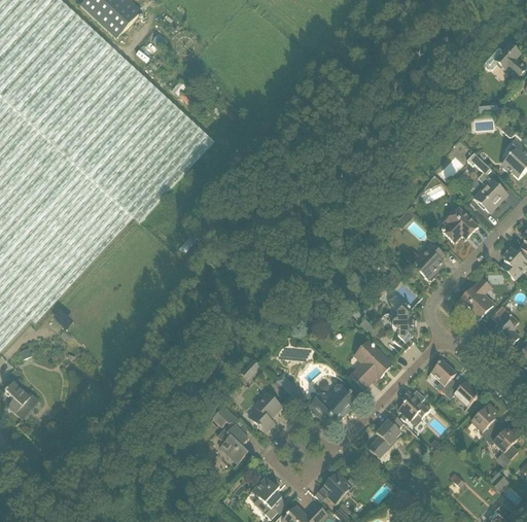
[(0,0),(0,350),(30,317),(35,322),(133,216),(139,222),(214,141),(61,0),(0,0)]
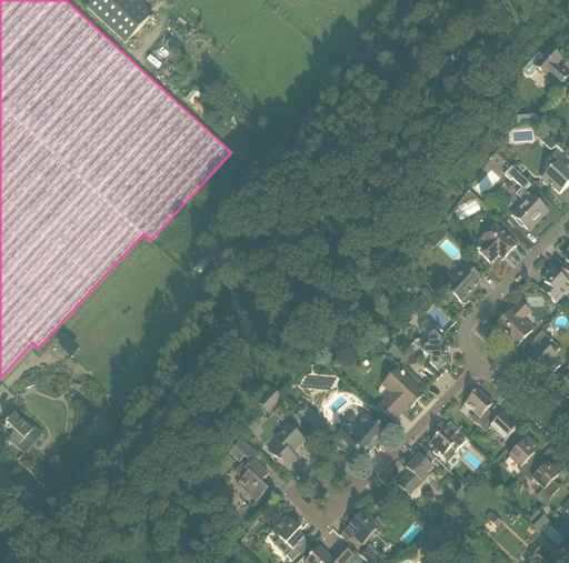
[(91,0),(87,4),(126,41),(153,10),(142,0),(91,0)]
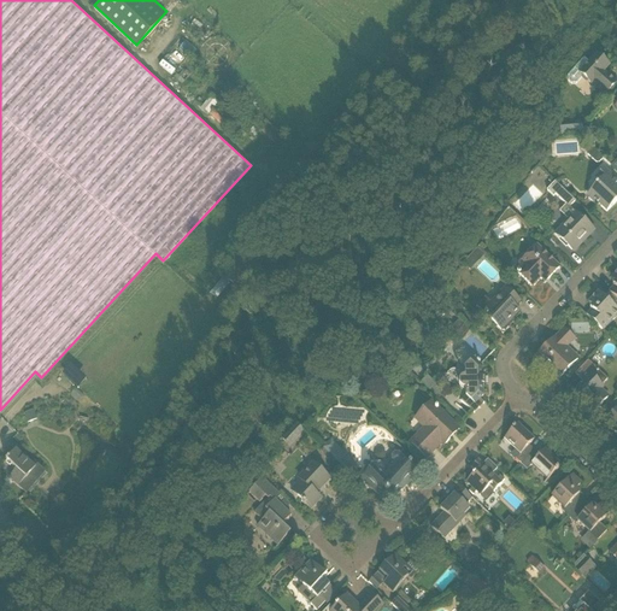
[(597,50),(589,58),(583,53),(568,71),(568,72),(568,76),(571,80),(576,80),(582,74),(582,75),(586,77),(588,77),(592,80),(593,78),(605,90),(616,78),(603,66),(609,60),(597,50)]
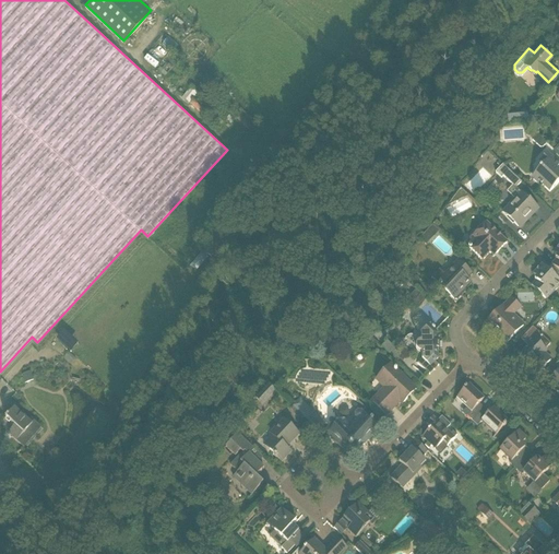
[(166,58),(158,66),(165,71),(171,63),(166,58)]
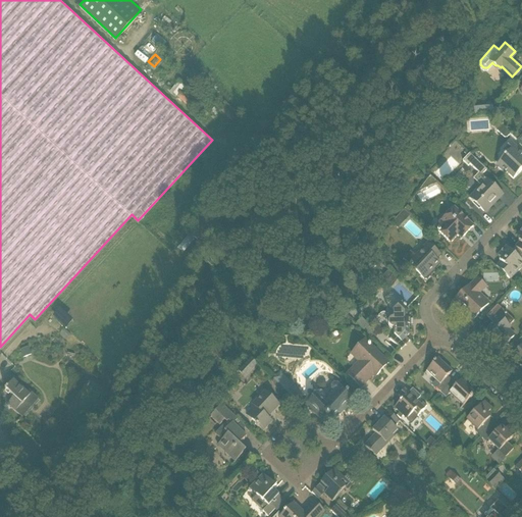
[(170,87),(176,93),(185,83),(178,78),(170,87)]
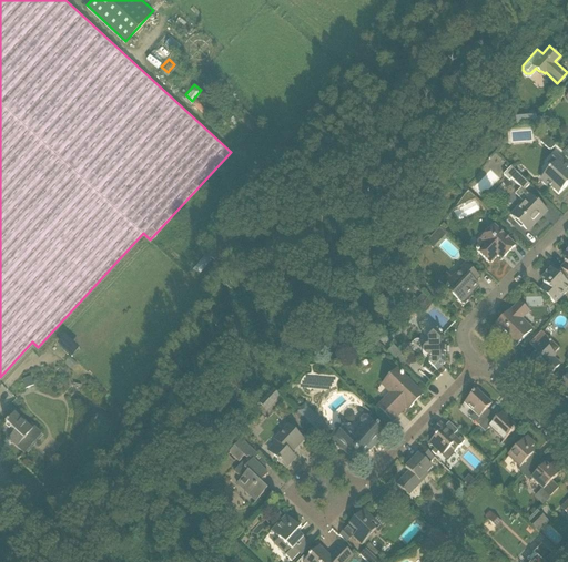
[(193,101),(208,114),(211,111),(196,98),(193,101)]
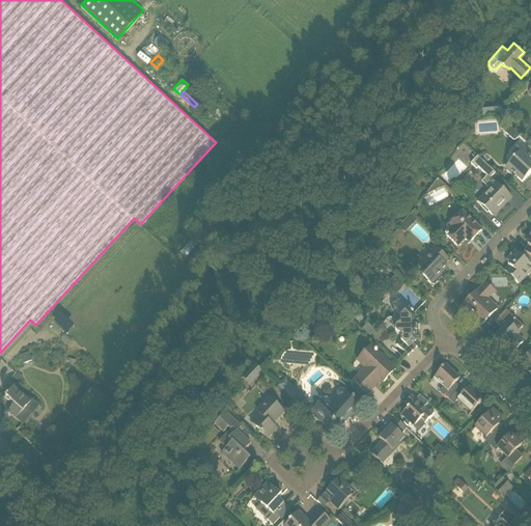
[(520,132),(509,122),(505,127),(506,130),(513,136),(516,136),(520,132)]
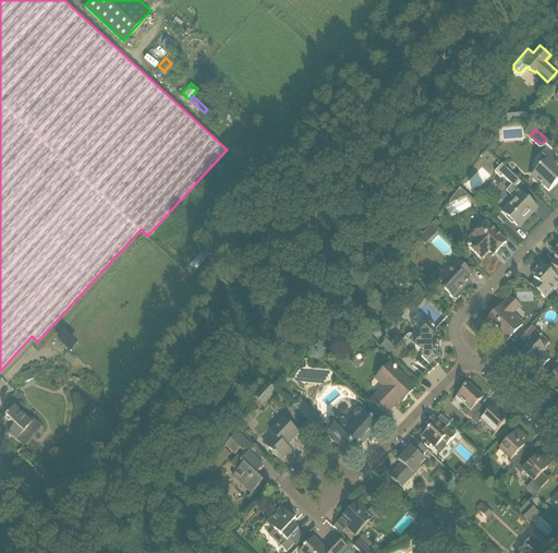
[(544,159),(532,171),(532,175),(541,182),(542,181),(548,188),(557,177),(557,158),(546,147),(542,153),(542,156),(544,159)]
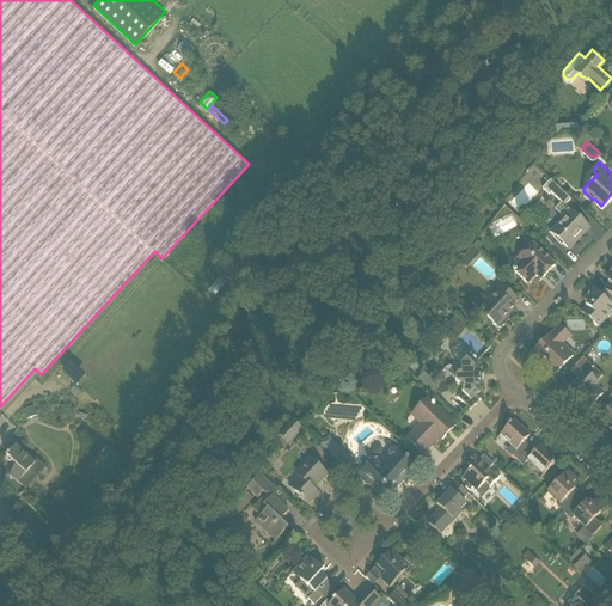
[(571,194),(557,182),(548,171),(544,175),(548,178),(543,184),(549,190),(551,188),(562,199),(562,197),(565,200),(571,194)]
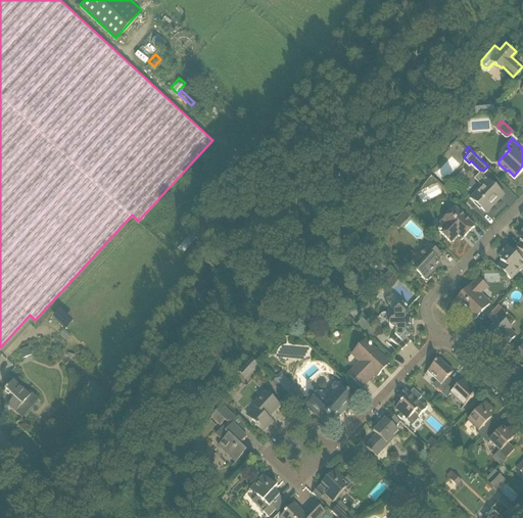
[(430,173),(422,183),(425,185),(437,179),(430,173)]
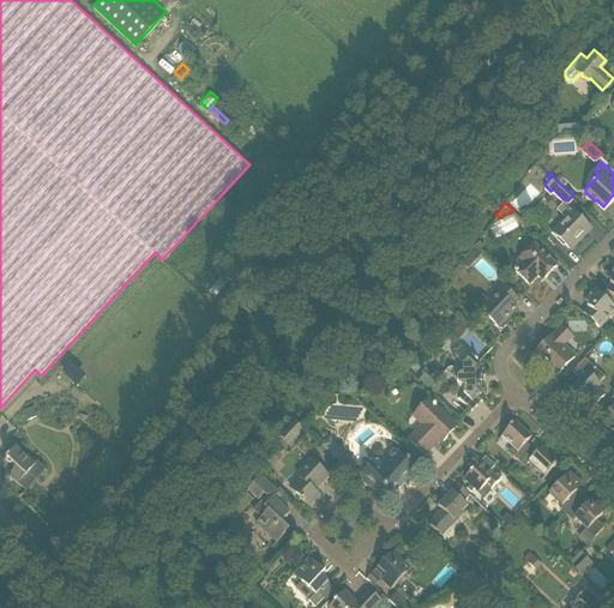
[(569,203),(563,210),(566,214),(552,228),(569,244),(581,232),(582,233),(590,223),(569,203)]
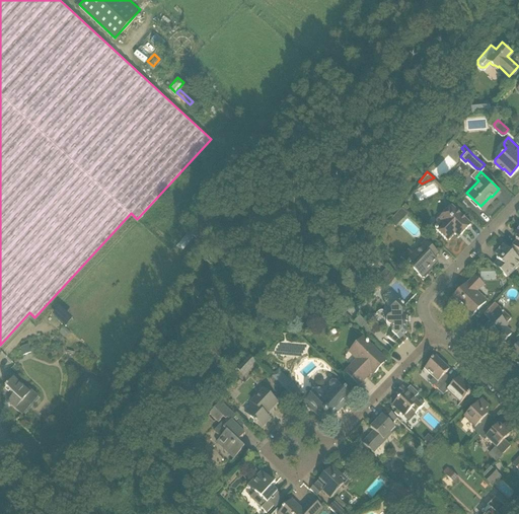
[(447,237),(455,230),(459,234),(470,221),(451,203),(432,223),(447,237)]
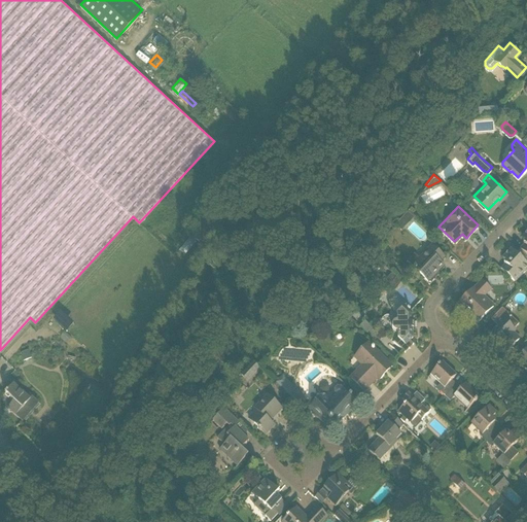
[(395,221),(401,227),(414,213),(408,207),(395,221)]
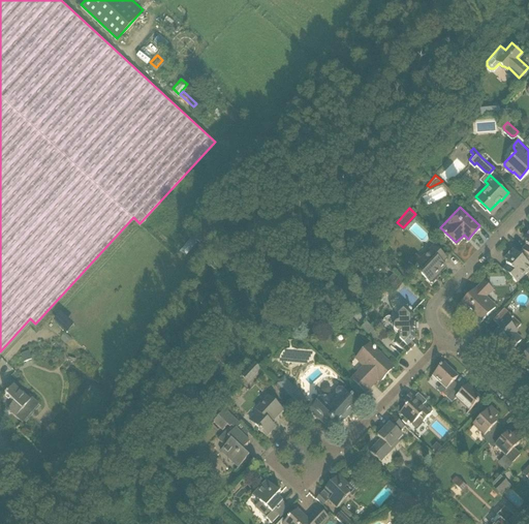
[(190,235),(180,247),(186,252),(196,240),(190,235)]
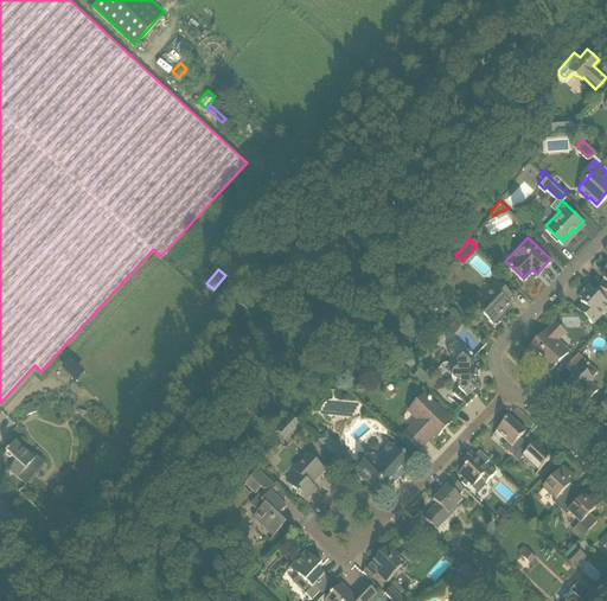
[(477,288),(468,296),(493,320),(511,301),(508,298),(512,292),(497,277),(481,293),(477,288)]
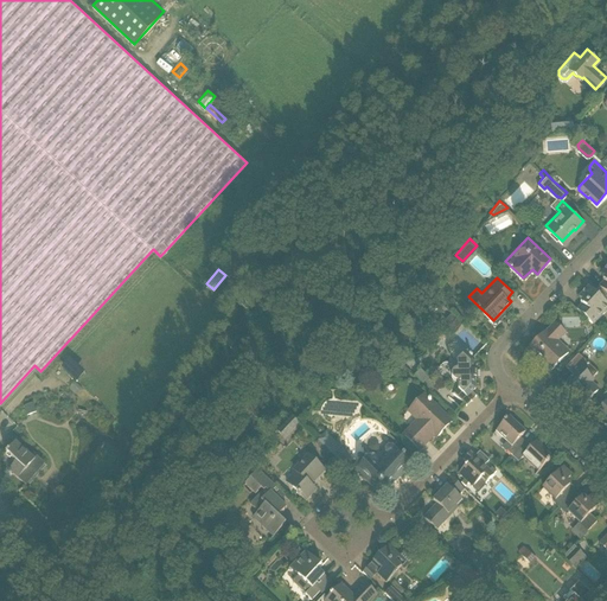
[(606,305),(606,299),(589,282),(580,293),(585,298),(577,305),(593,320),(606,305)]
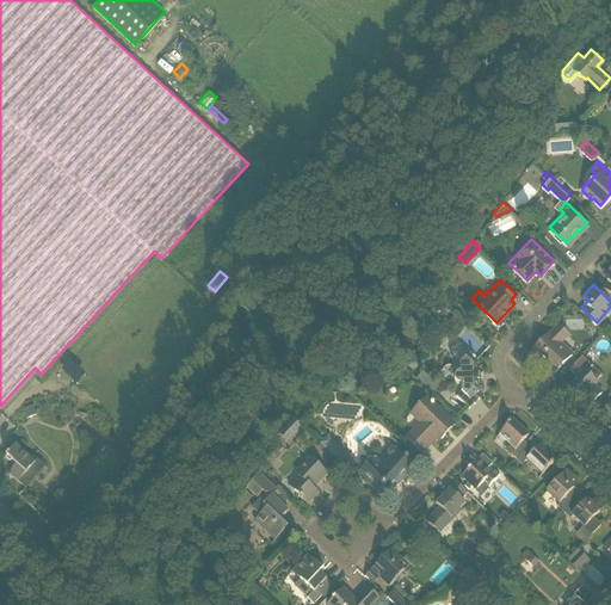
[(462,315),(450,329),(455,334),(468,321),(462,315)]
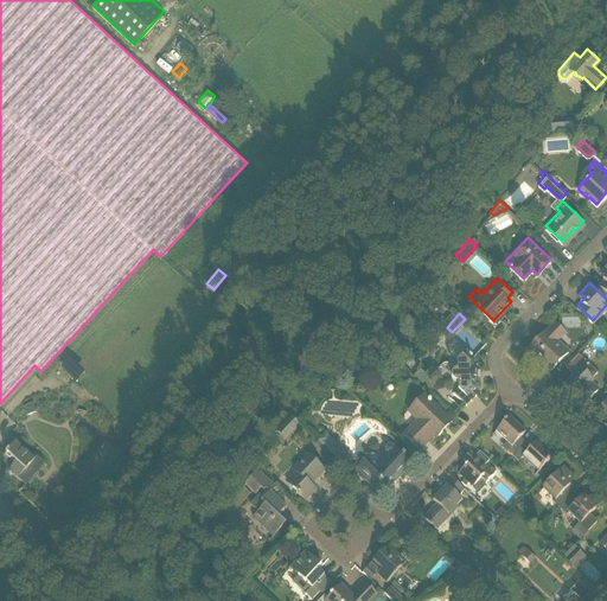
[(535,339),(526,347),(549,369),(568,349),(556,337),(564,328),(555,319),(547,328),(547,327),(538,334),(535,334),(535,339)]
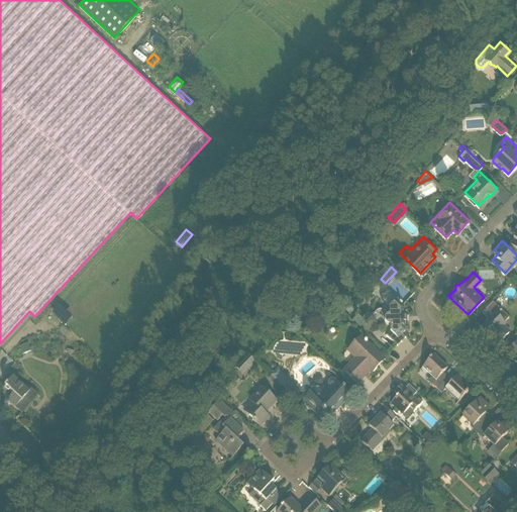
[(389,321),(390,321),(391,328),(386,332),(397,342),(406,333),(402,330),(405,327),(405,318),(406,317),(406,313),(405,313),(404,303),(397,296),(399,294),(392,288),(390,287),(388,286),(386,286),(384,287),(383,288),(382,290),(381,292),(381,294),(381,296),(382,297),(383,298),(390,305),(390,310),(389,310),(388,311),(387,311),(386,312),(385,313),(385,314),(385,315),(385,316),(385,317),(386,318),(386,319),(387,319),(388,320),(389,320),(389,321)]
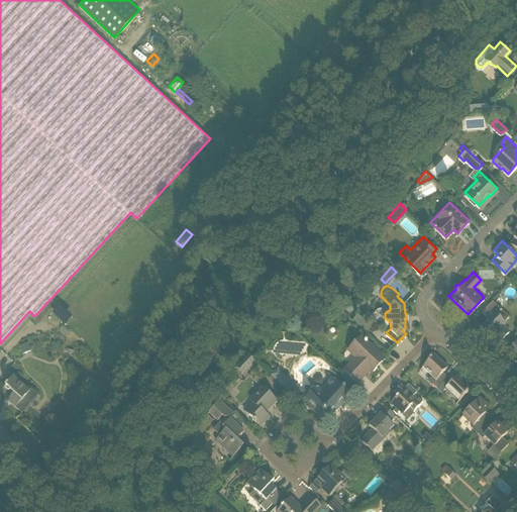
[(490,315),(480,325),(491,335),(493,333),(499,339),(510,328),(504,322),(505,320),(497,312),(502,307),(493,298),(483,309),(490,315)]
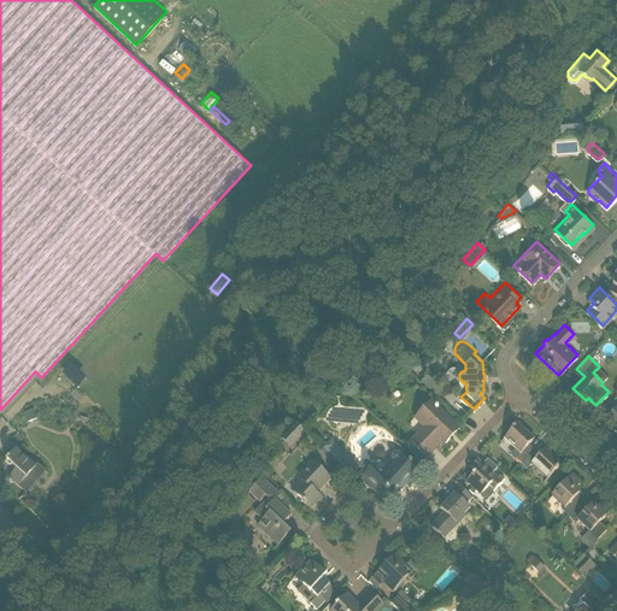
[(428,371),(422,377),(439,394),(445,388),(428,371)]
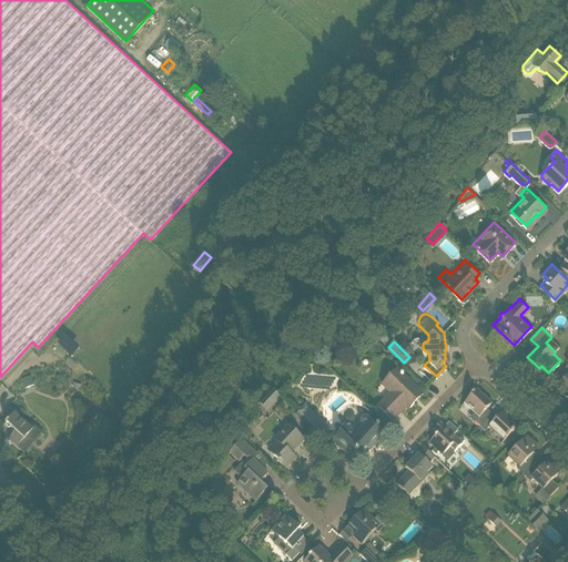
[(392,389),(378,402),(393,417),(406,404),(408,406),(423,390),(397,366),(383,380),(392,389)]
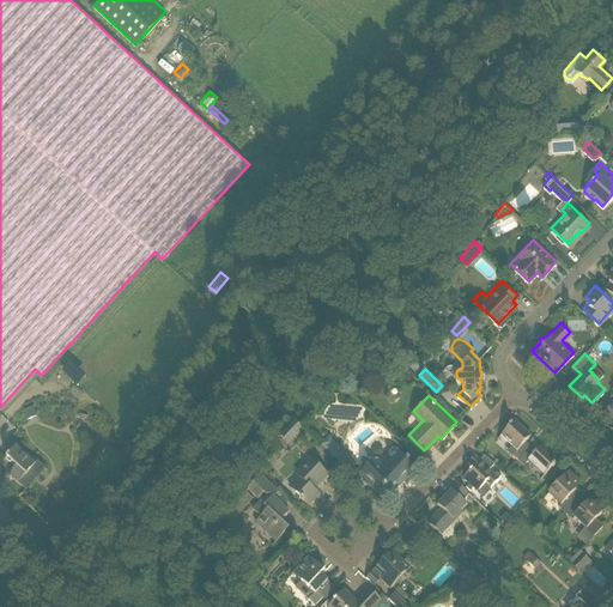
[(607,422),(612,426),(612,400),(602,412),(610,419),(607,422)]
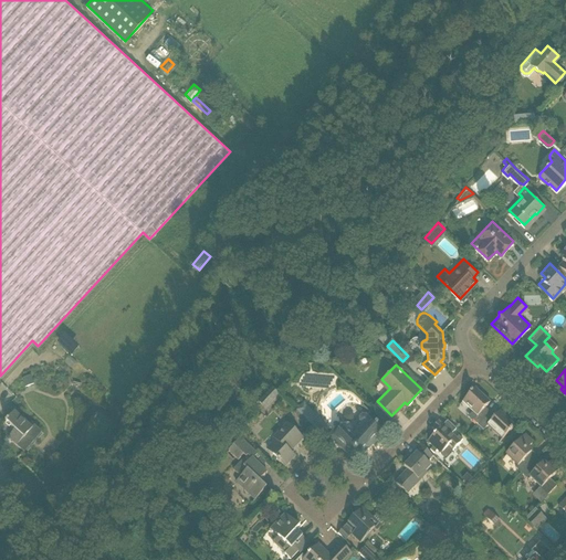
[(25,384),(35,381),(31,371),(22,374),(25,384)]
